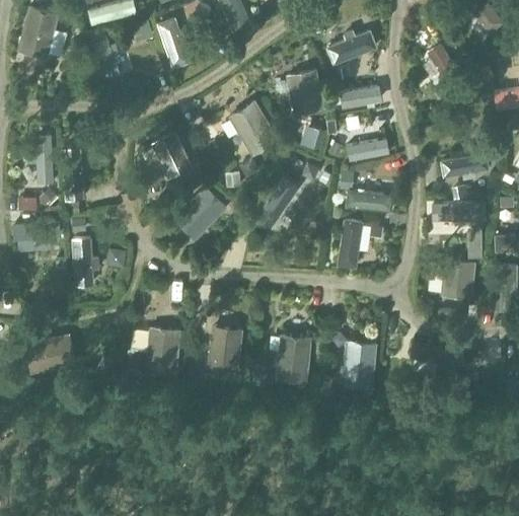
[(131,0),(87,12),(90,25),(135,14),(131,0)]
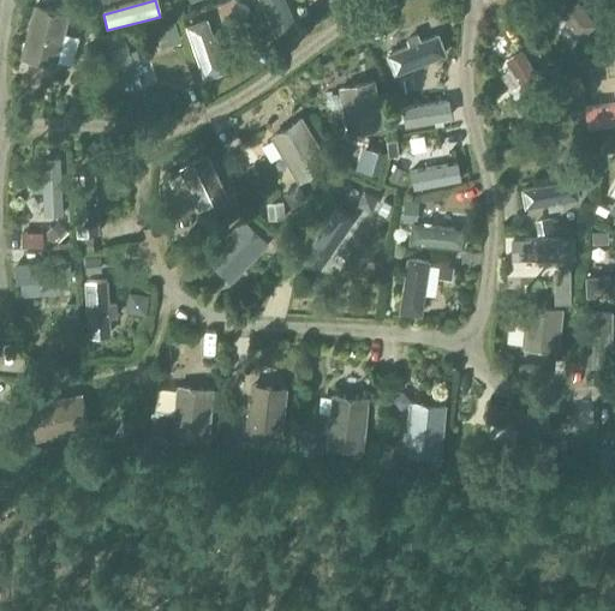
[(282,0),(258,0),(278,43),(298,35),(282,0)]
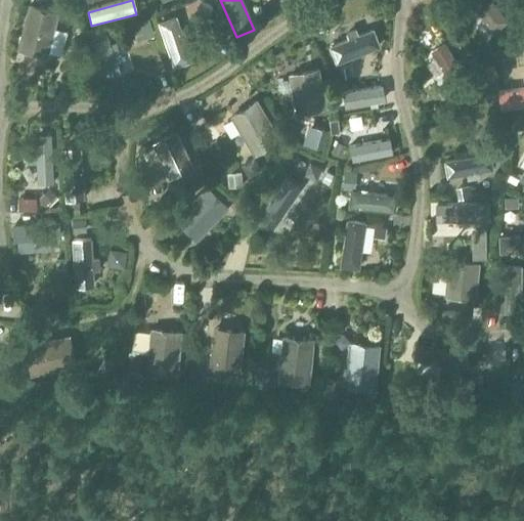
[(464,0),(494,35),(508,23),(490,2),(488,0),(464,0)]
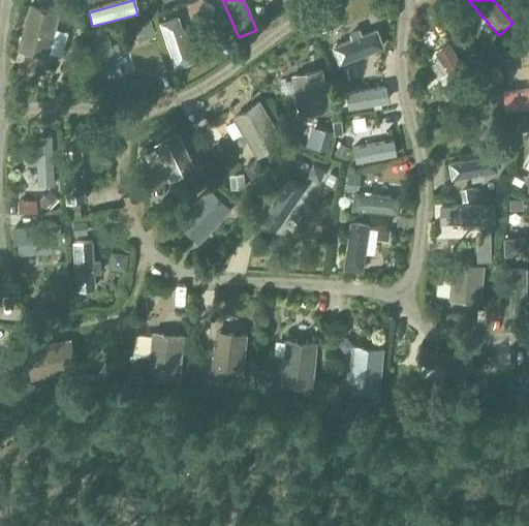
[(58,13),(29,5),(17,51),(47,58),(58,13)]
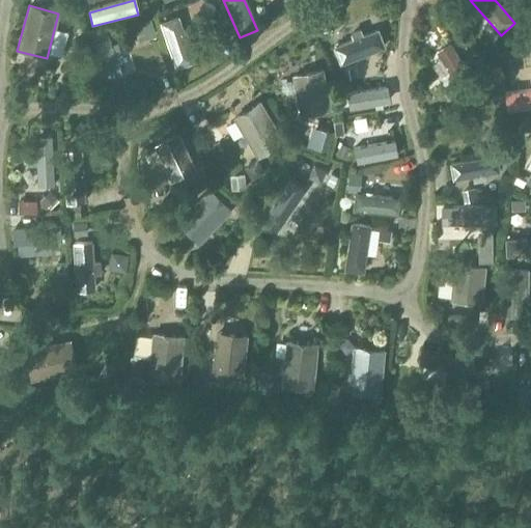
[(178,20),(161,26),(175,71),(193,64),(178,20)]
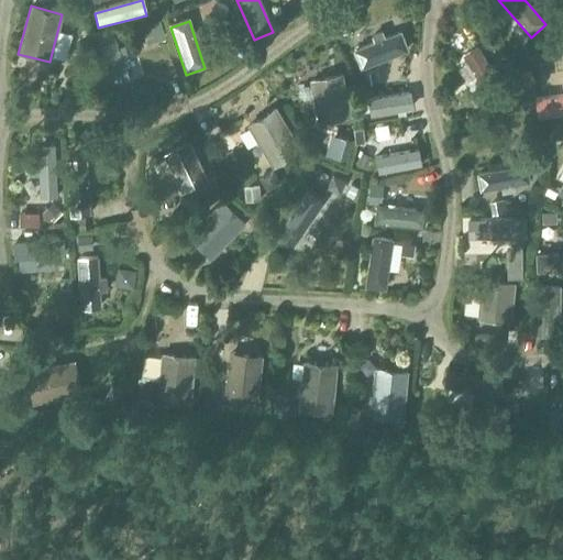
[(507,37),(519,52),(530,43),(519,29),(507,37)]
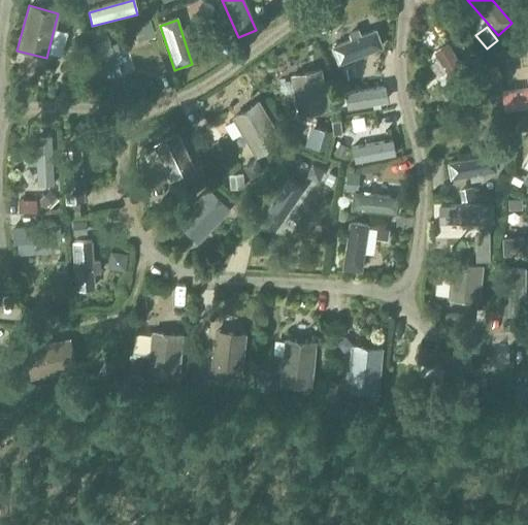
[(137,45),(154,41),(150,28),(134,32),(137,45)]
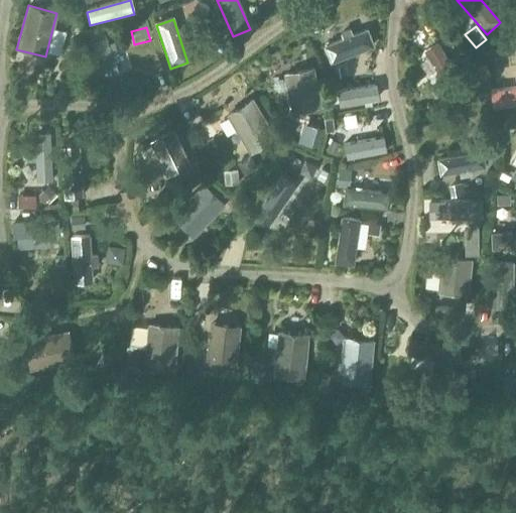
[(343,40),(324,47),(331,66),(374,47),(368,30),(353,36),(343,40)]
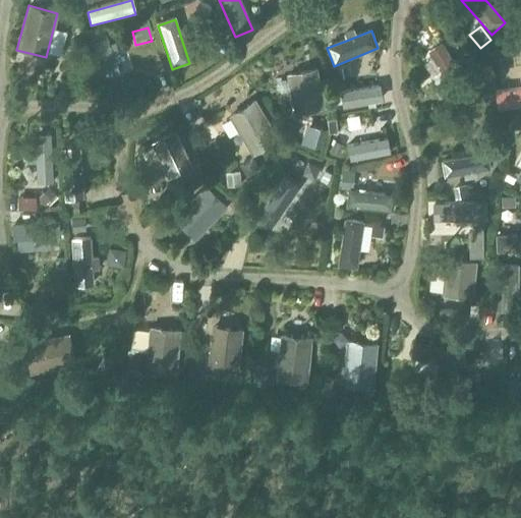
[(106,36),(91,41),(107,87),(122,81),(113,57),(110,46),(106,36)]
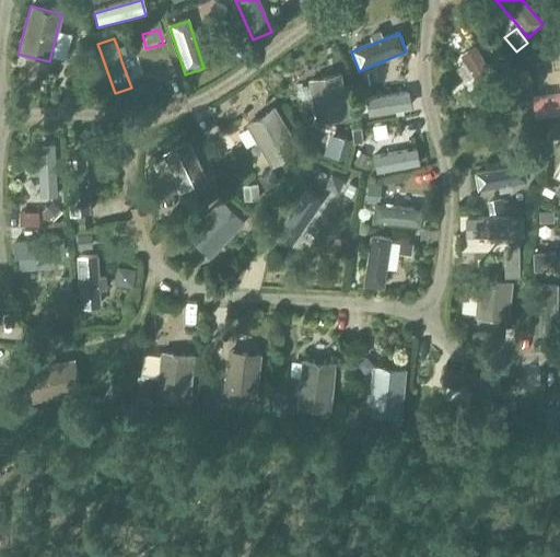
[(475,48),(459,56),(482,96),(498,88),(475,48)]
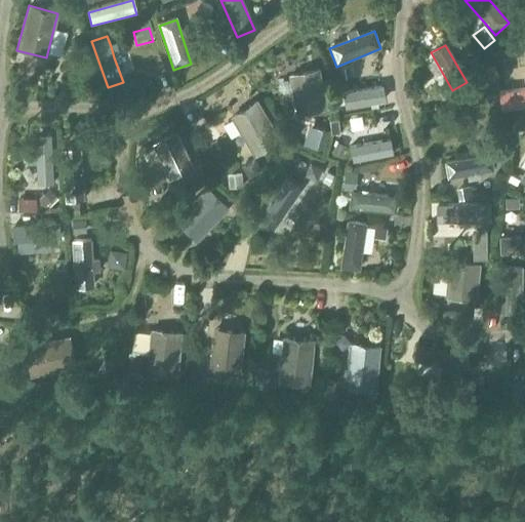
[(288,74),(296,114),(325,108),(318,68),(288,74)]
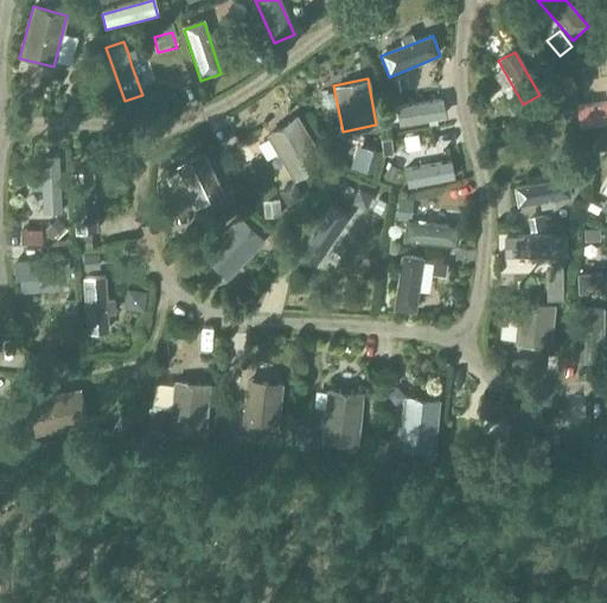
[(442,102),(396,109),(400,127),(446,120),(442,102)]
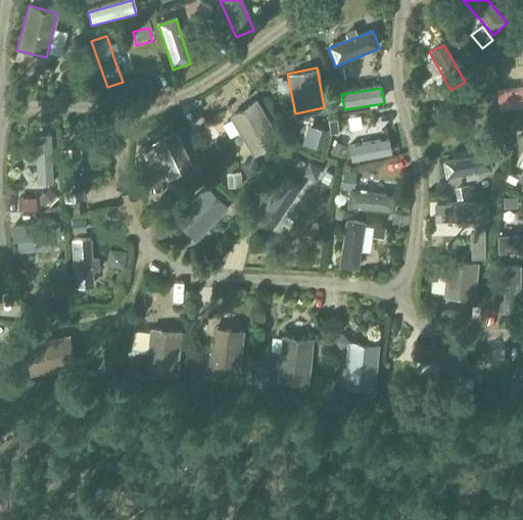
[(522,90),(497,94),(500,111),(522,108),(522,90)]
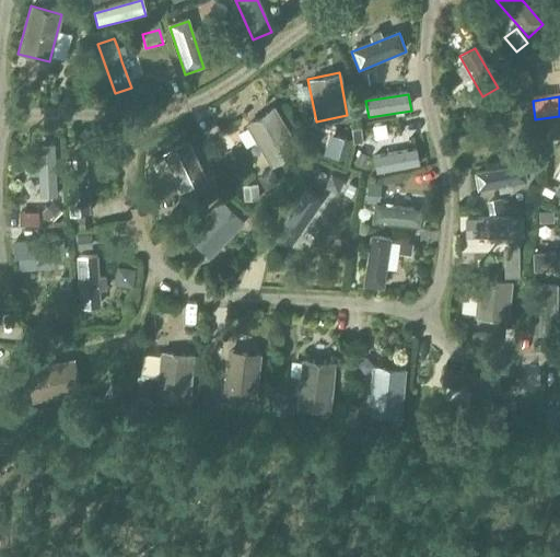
[(244,124),(270,167),(299,150),(272,107),(244,124)]
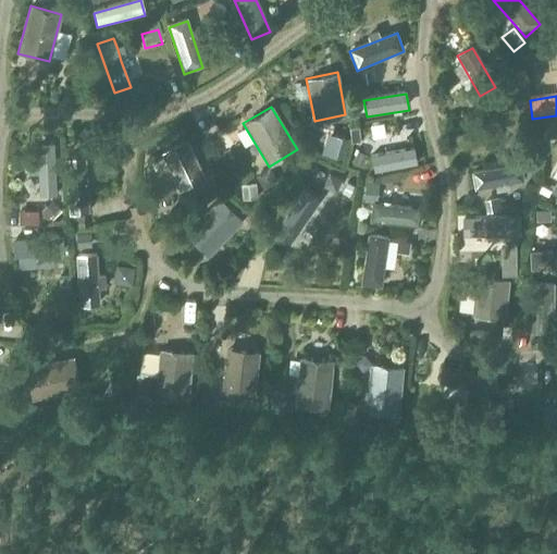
[(556,130),(555,126),(540,138),(552,154),(556,149),(556,130)]
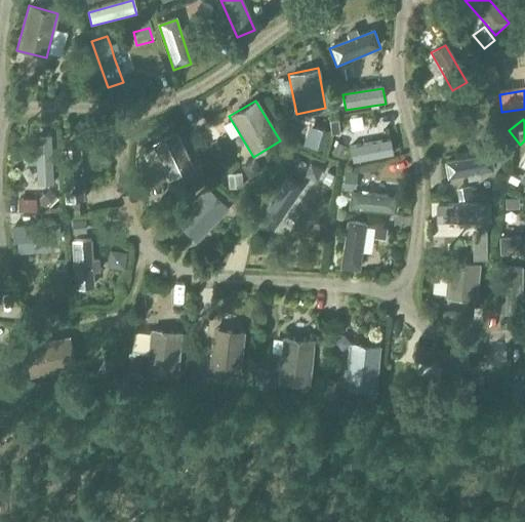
[(318,130),(313,149),(323,152),(328,133),(318,130)]
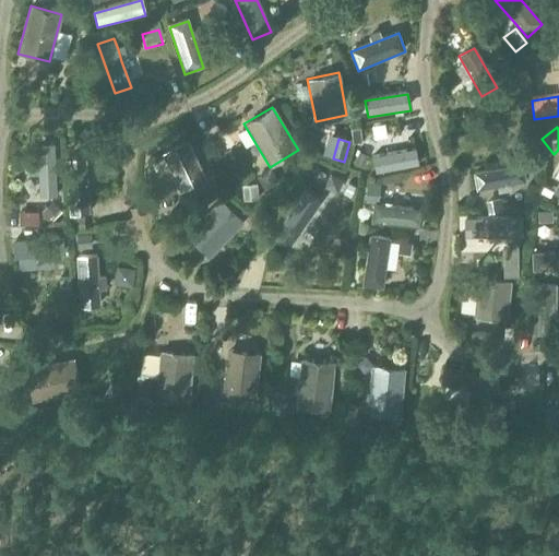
[(56,145),(38,146),(39,168),(39,177),(40,191),(40,196),(40,199),(58,198),(56,145)]
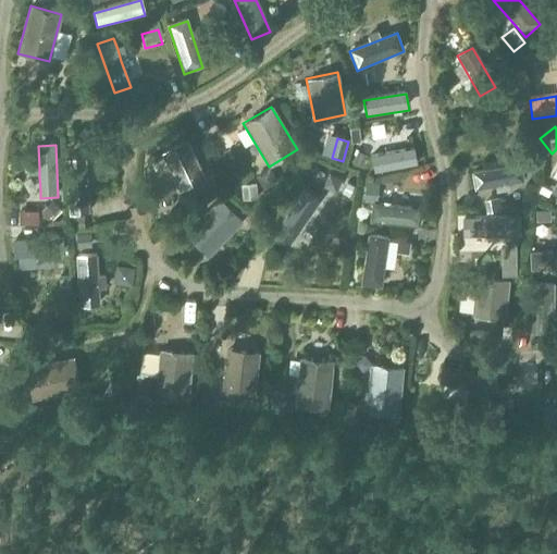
[(206,184),(188,145),(164,156),(182,195),(206,184)]
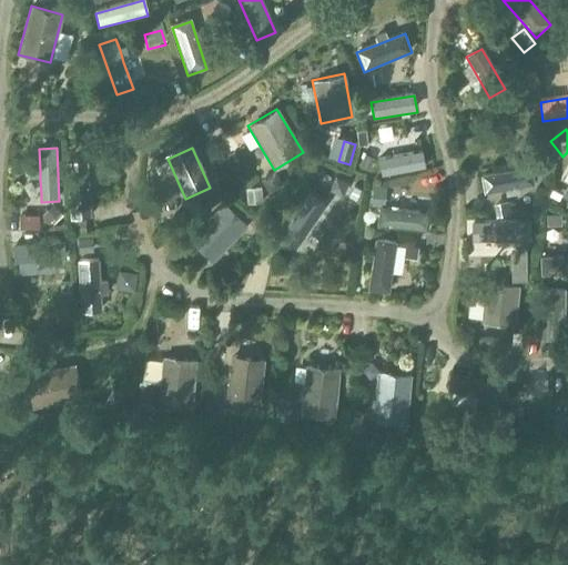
[(422,153),(378,161),(382,178),(425,170),(422,153)]
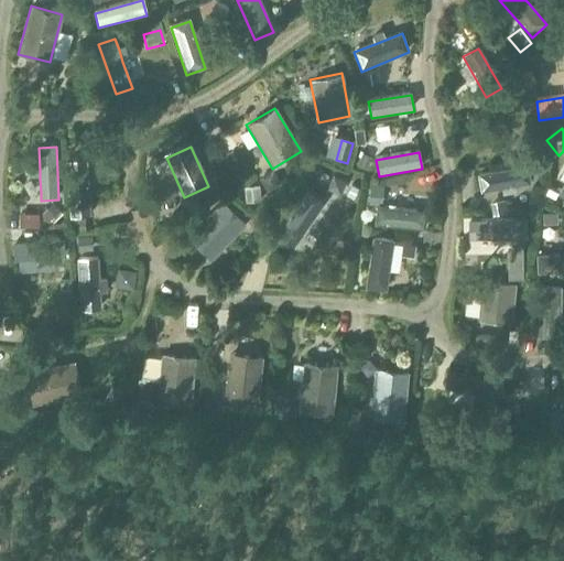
[(86,163),(66,165),(69,219),(89,218),(86,163)]
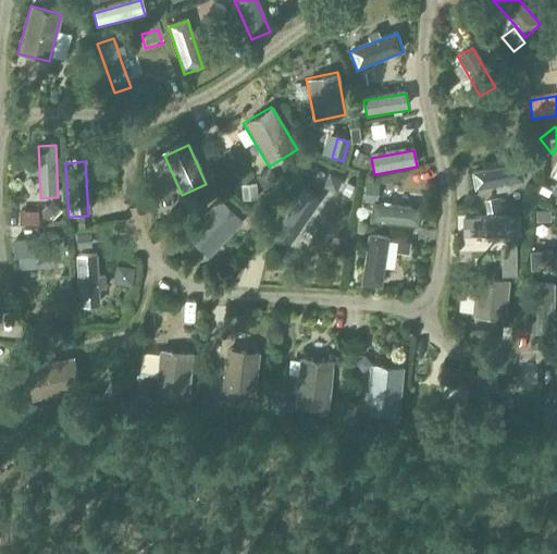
[(521,164),(472,173),(475,191),(524,182),(521,164)]
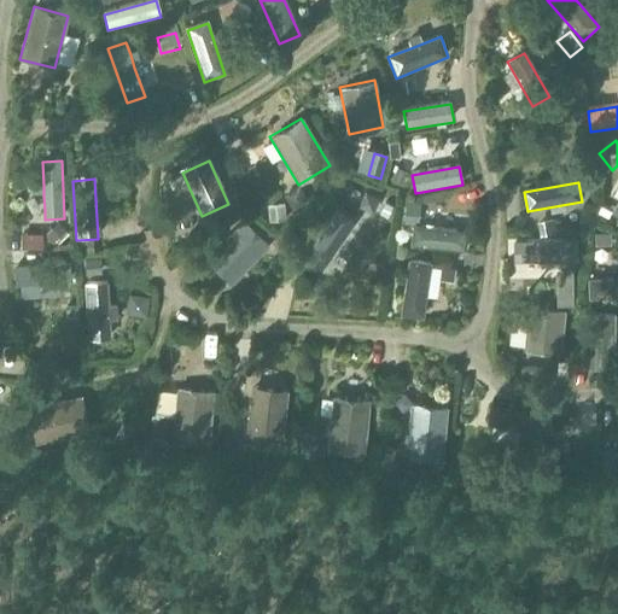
[(407,204),(404,226),(417,227),(417,223),(419,223),(420,205),(407,204)]
